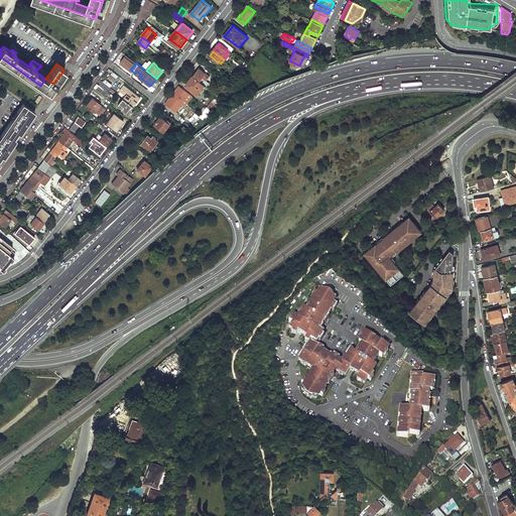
[(194,76),(201,82),(206,86),(206,84),(201,81),(204,78),(207,81),(210,77),(200,69),(194,76)]
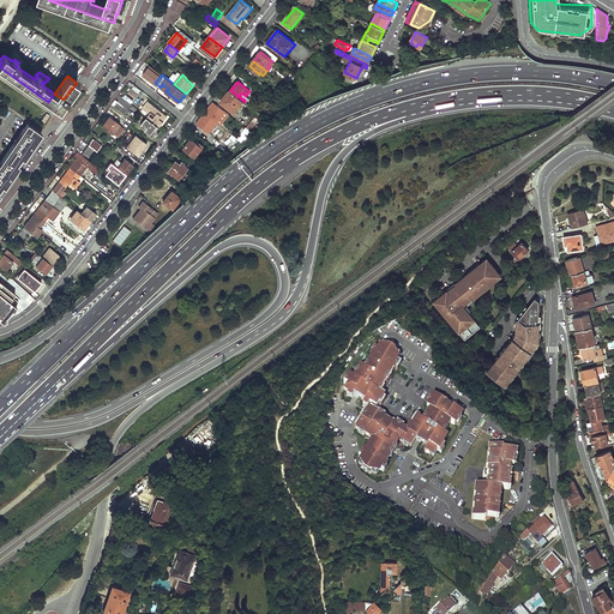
[(134,101),(138,95),(131,89),(127,95),(134,101)]
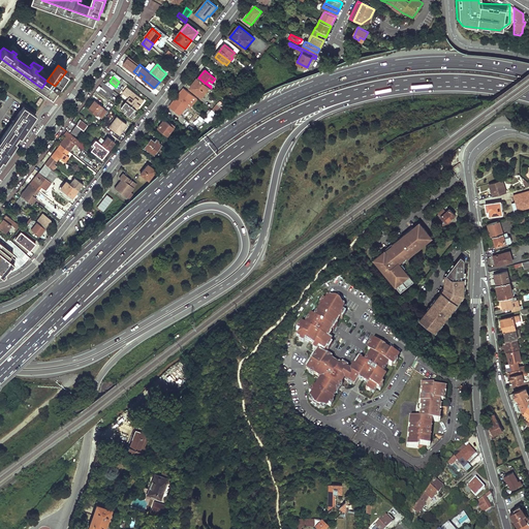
[(190,88),(203,97),(211,88),(206,84),(198,78),(190,88)]
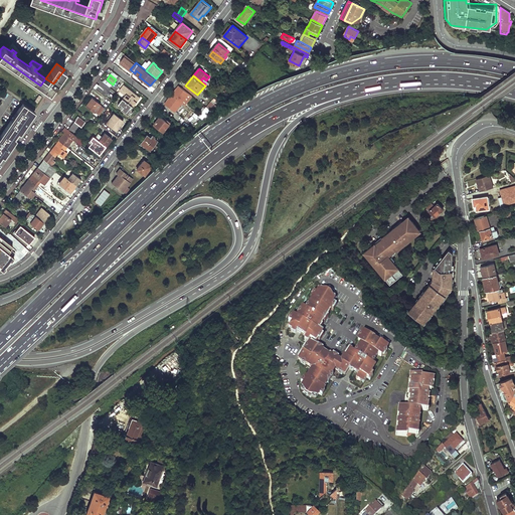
[(53,83),(45,78),(40,86),(48,91),(53,83)]
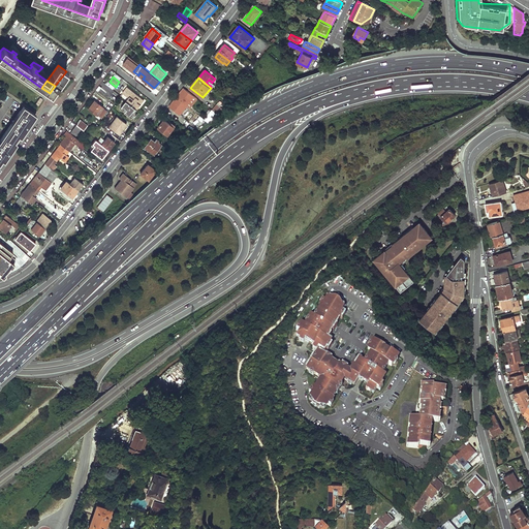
[(239,89),(232,84),(229,87),(237,92),(239,89)]
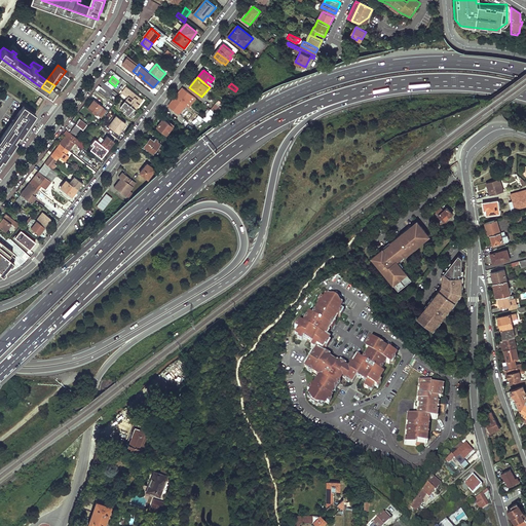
[(137,109),(143,101),(140,98),(138,100),(135,98),(137,96),(125,87),(122,92),(128,98),(126,101),(137,109)]
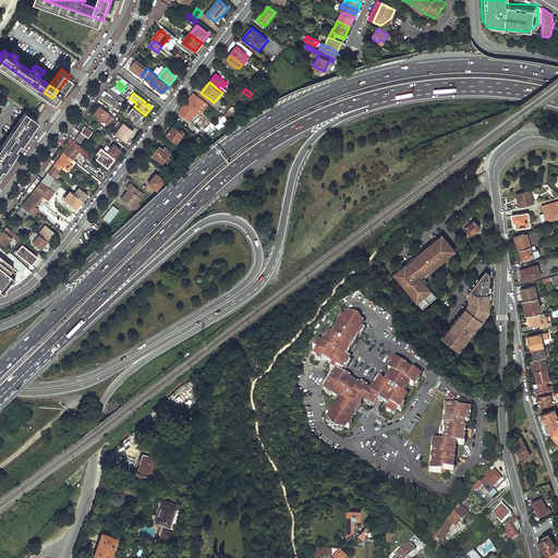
[(186,102),(197,112),(206,101),(194,93),(190,98),(186,102)]
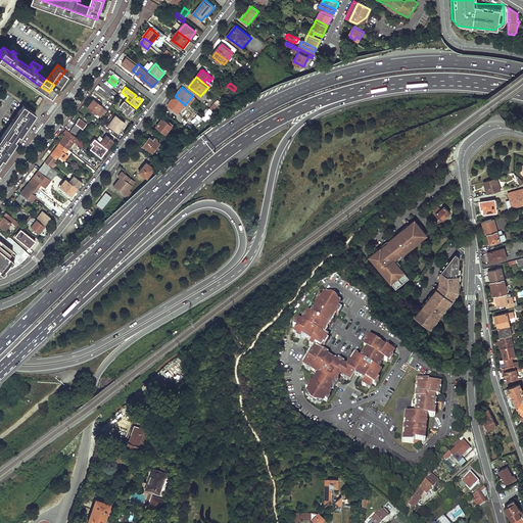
[(108,99),(115,104),(119,100),(111,95),(108,99)]
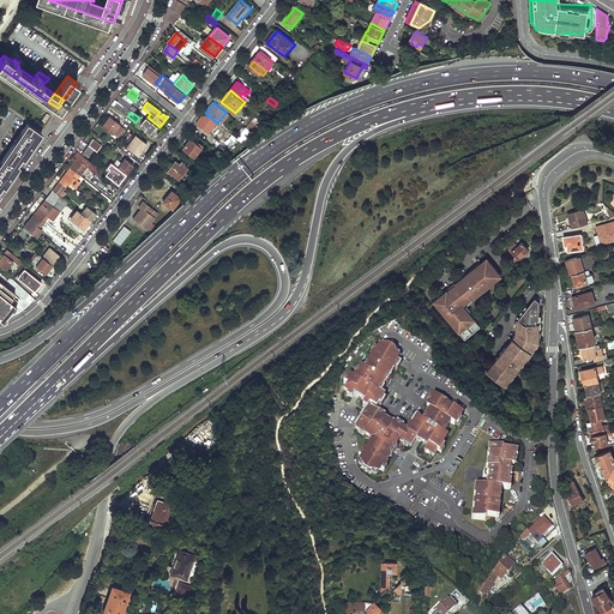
[(230,115),(227,112),(217,124),(222,126),(230,115)]
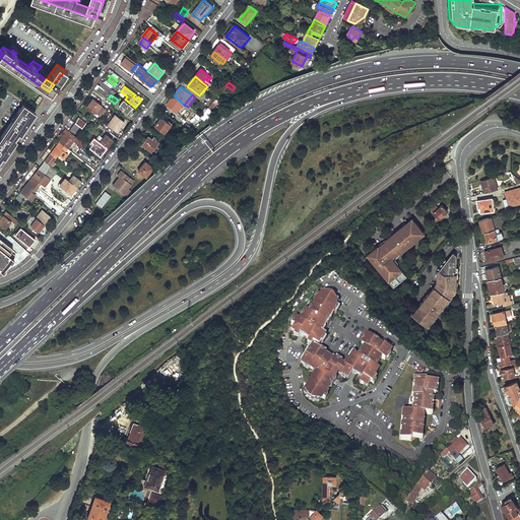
[(167,105),(178,114),(184,105),(174,95),(169,102),(167,105)]
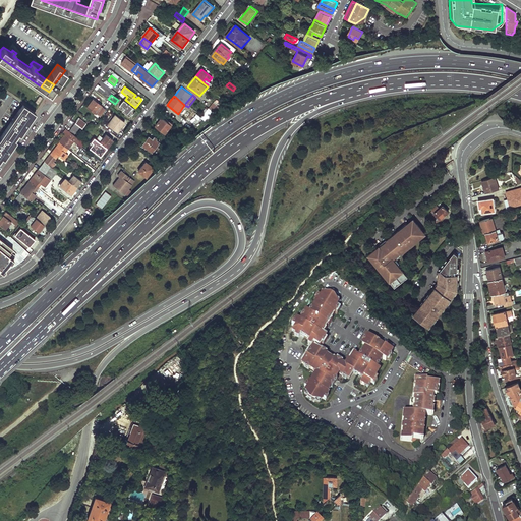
[(90,104),(99,110),(102,106),(94,100),(90,104)]
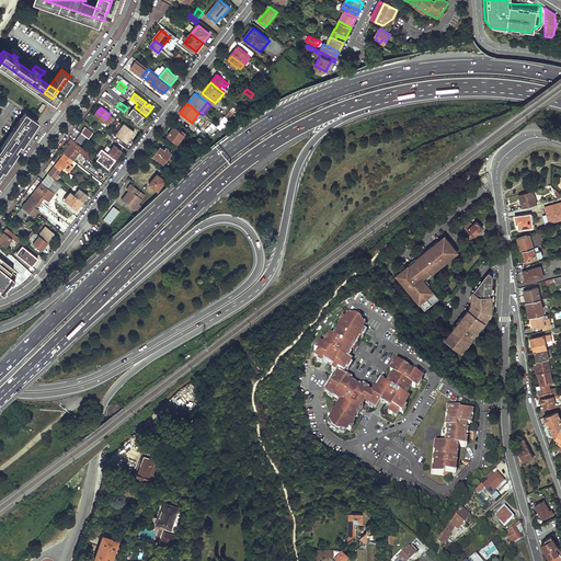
[(225,117),(231,122),(237,115),(231,110),(225,117)]
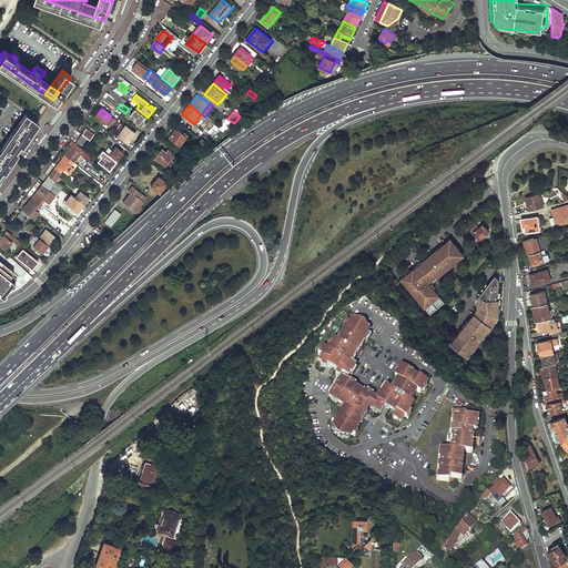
[(95,117),(104,124),(108,120),(98,113),(95,117)]
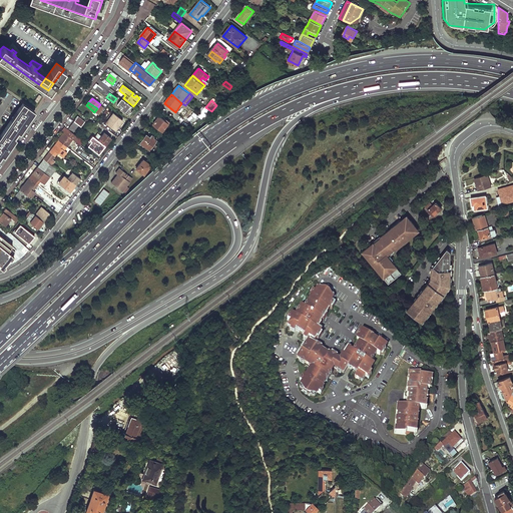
[(0,135),(0,156),(1,155),(4,156),(7,151),(16,139),(14,137),(18,131),(20,133),(25,125),(27,122),(23,119),(31,109),(23,103),(0,135)]
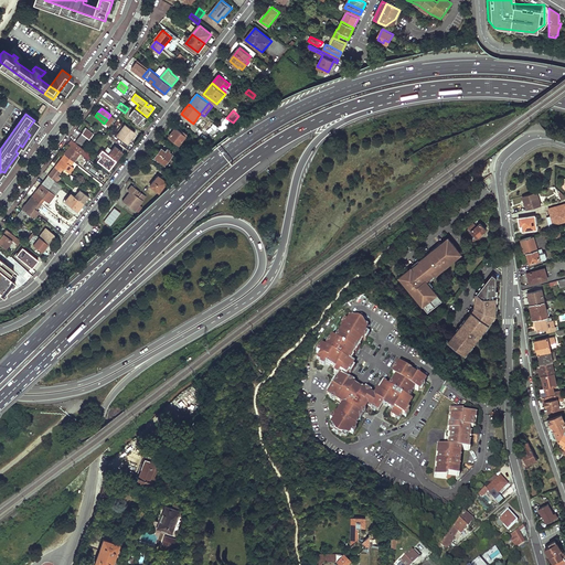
[(196,126),(204,116),(200,114),(193,124),(196,126)]
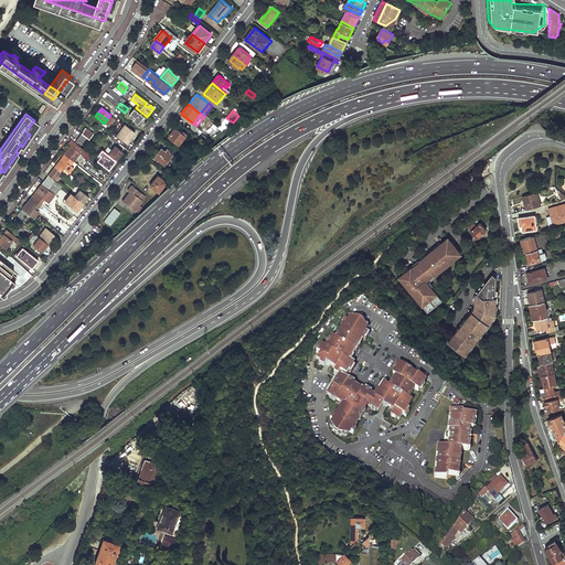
[(222,124),(226,127),(233,123),(226,118),(225,119),(222,124)]
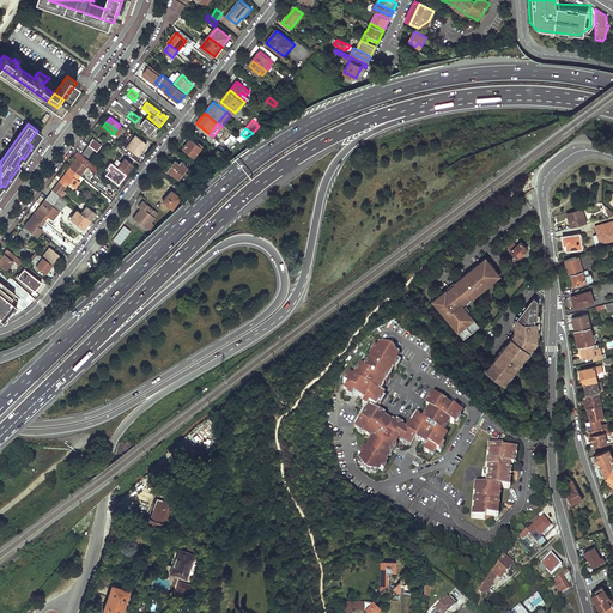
[(42,133),(37,131),(28,143),(32,146),(42,133)]
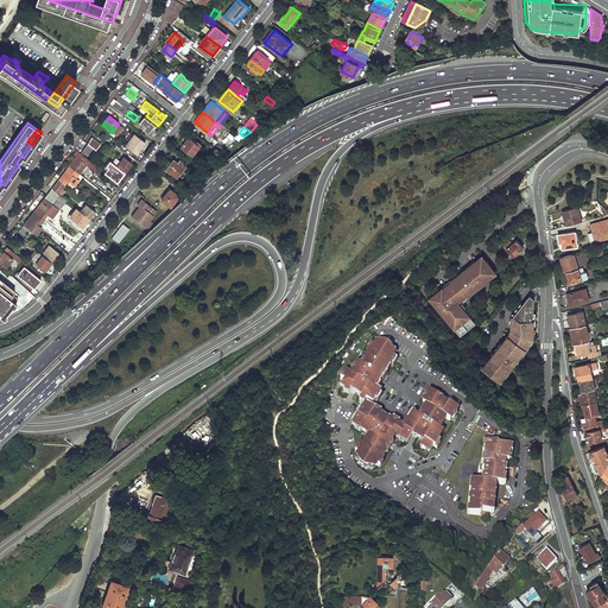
[(146,144),(134,134),(131,140),(143,150),(146,144)]
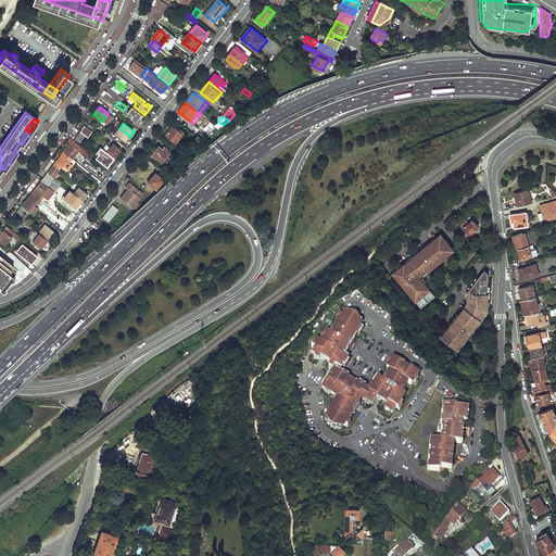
[(86,136),(87,137),(91,131),(85,125),(80,131),(86,136)]
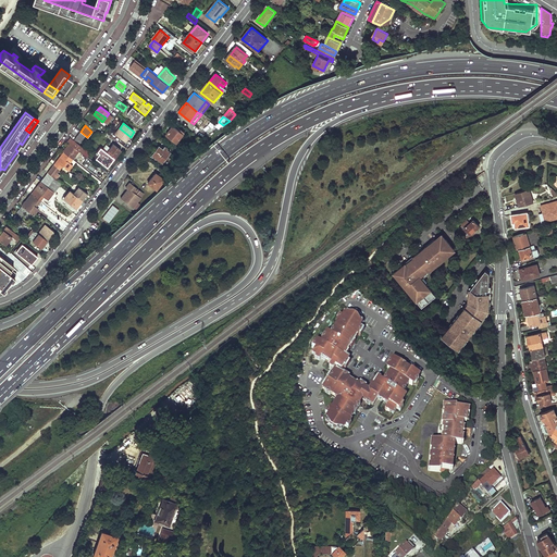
[(180,132),(174,126),(168,135),(177,143),(185,133),(181,131),(180,132)]
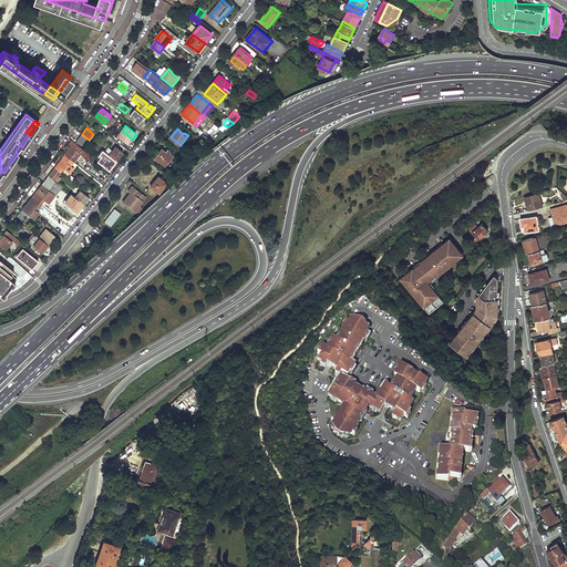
[(133,140),(122,131),(117,136),(129,145),(133,140)]
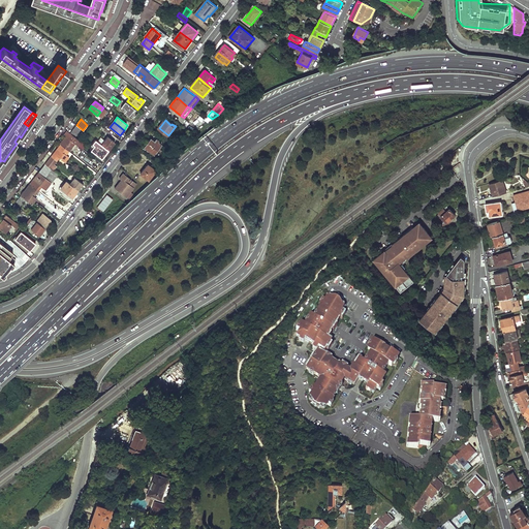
[(69,133),(75,137),(82,129),(76,125),(69,133)]
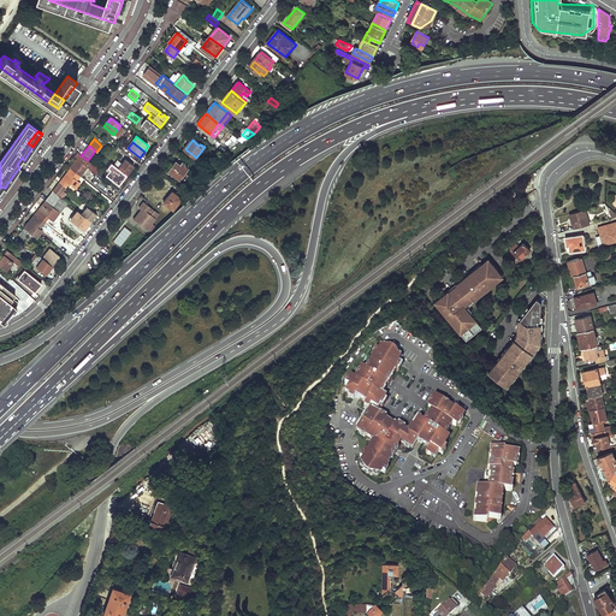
[(71,170),(81,177),(88,167),(92,171),(95,166),(88,160),(81,155),(78,152),(75,157),(78,160),(71,170)]
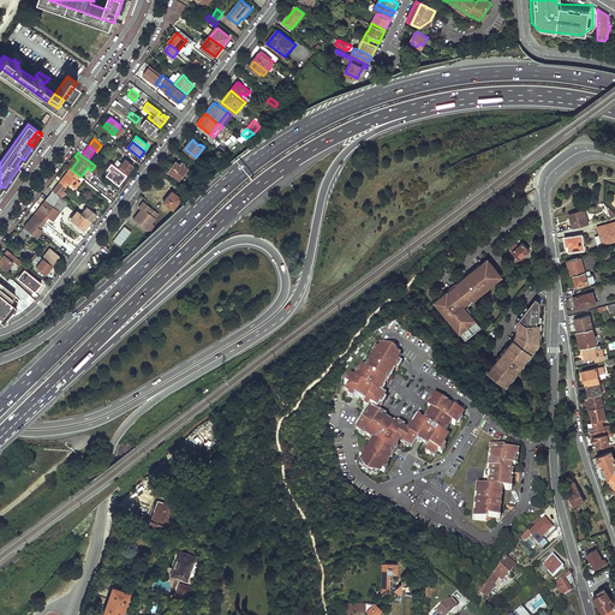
[(119,169),(126,175),(133,166),(126,161),(119,169)]
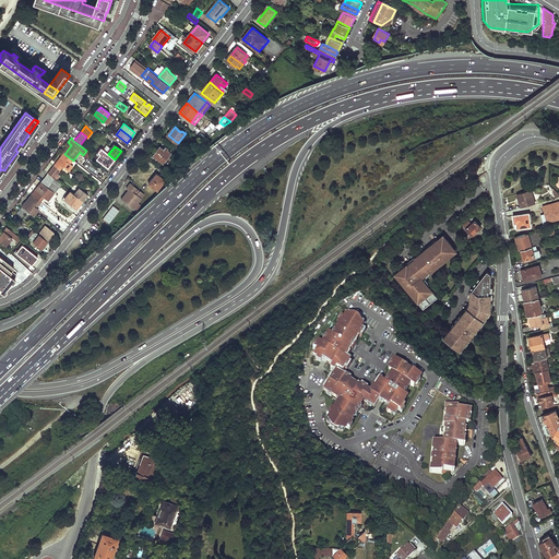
[(152,155),(163,163),(170,153),(167,150),(165,151),(159,146),(152,155)]
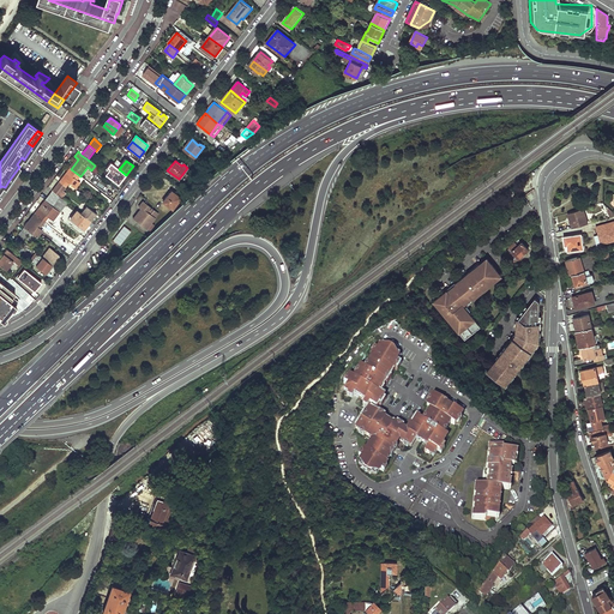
[(106,175),(118,185),(126,175),(119,169),(110,163),(107,168),(109,169),(106,175)]
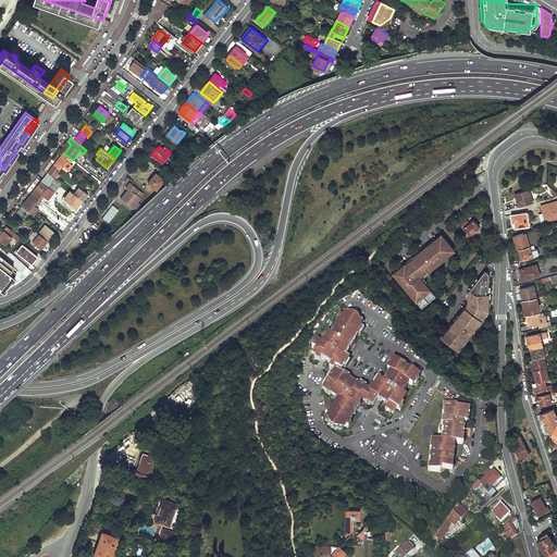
[(54,165),(60,170),(62,166),(69,171),(73,165),(71,163),(73,160),(64,153),(54,165)]
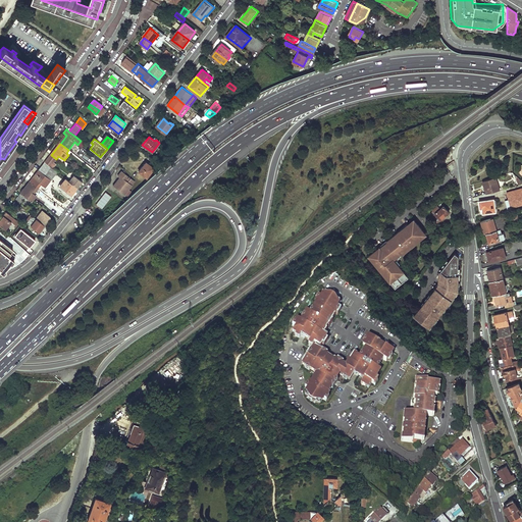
[(51,155),(45,163),(52,169),(56,164),(53,162),(56,159),(51,155)]
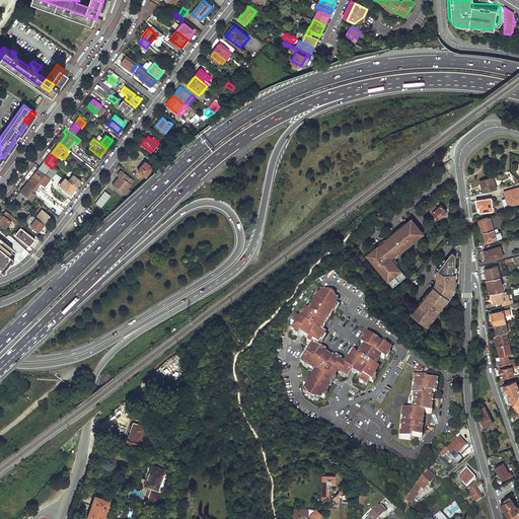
[(50,178),(51,179),(57,171),(52,168),(45,162),(44,161),(38,169),(50,178)]
